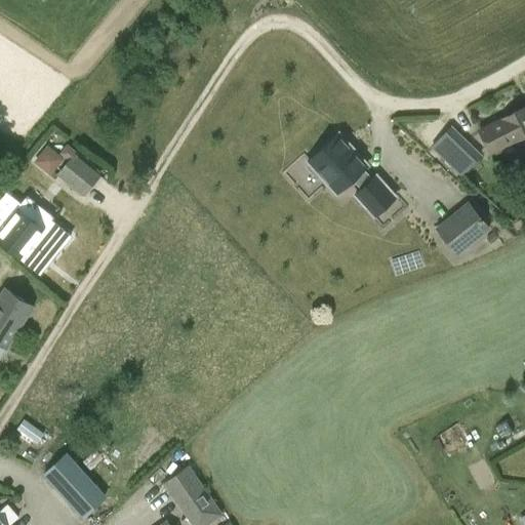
[(488,151),(514,138),(518,148),(523,150),(524,148),(524,106),(478,129),(488,151)]
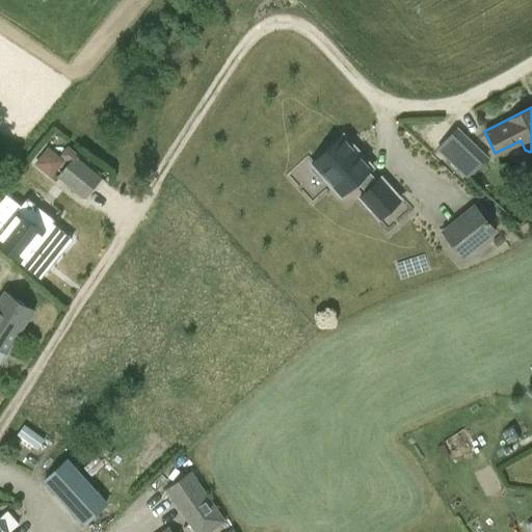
[(457,126),(437,149),(468,178),(487,156),(457,126)]
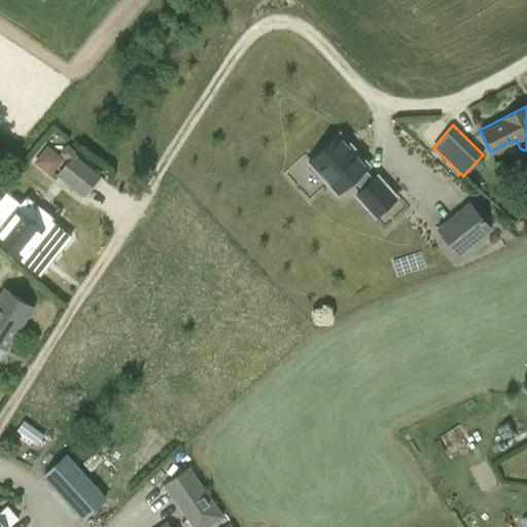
[(321,177),(338,196),(339,195),(354,180),(362,189),(356,196),(376,216),(396,198),(378,177),(375,180),(365,170),(370,167),(347,142),(339,133),(307,162),(310,165),(307,167),(318,180),(321,177)]
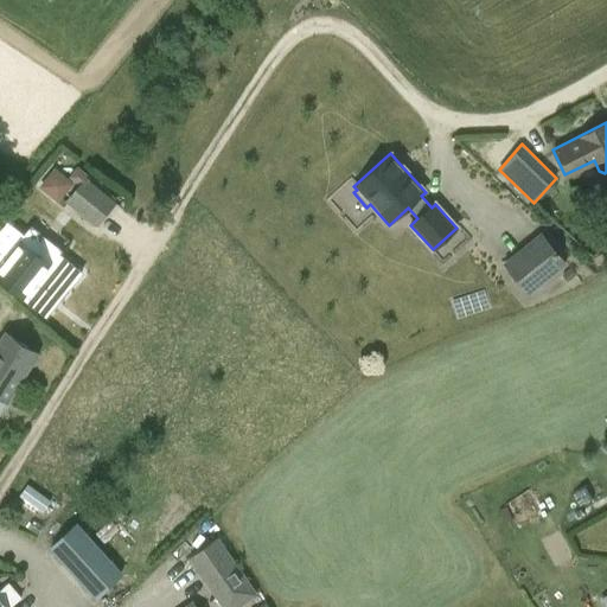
[(64,202),(96,227),(116,202),(84,177),(64,202)]
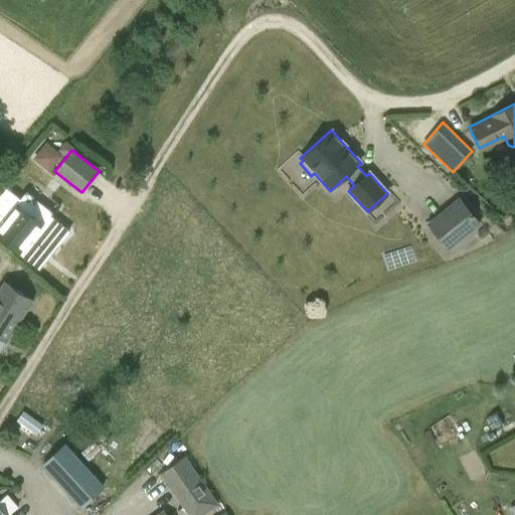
[(459,196),(425,223),(450,251),(482,224),(459,196)]
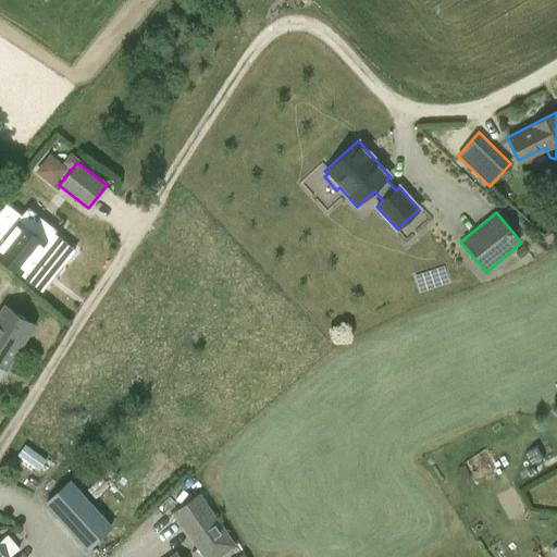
[(53,233),(45,243),(35,235),(27,246),(20,240),(3,260),(21,273),(41,291),(74,250),(53,233)]
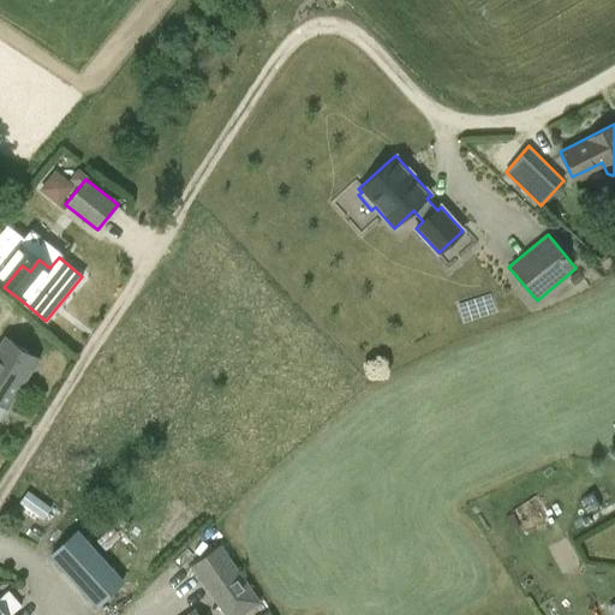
[(40,359),(5,336),(0,344),(0,401),(9,407),(40,359)]
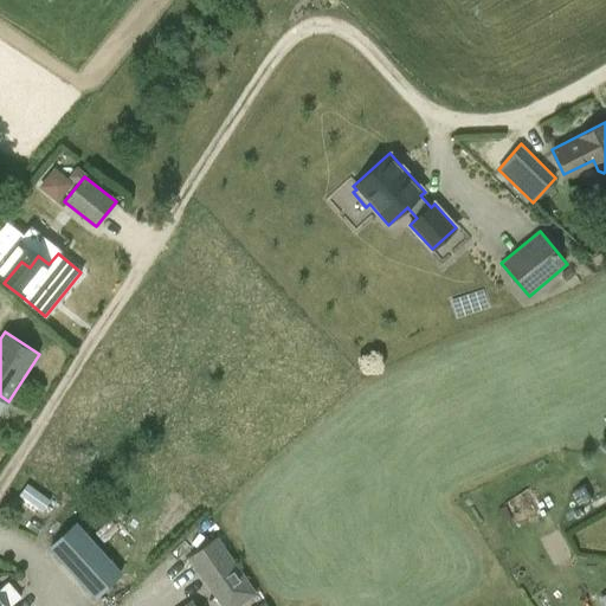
[(24,482),(15,494),(39,510),(47,498),(24,482)]
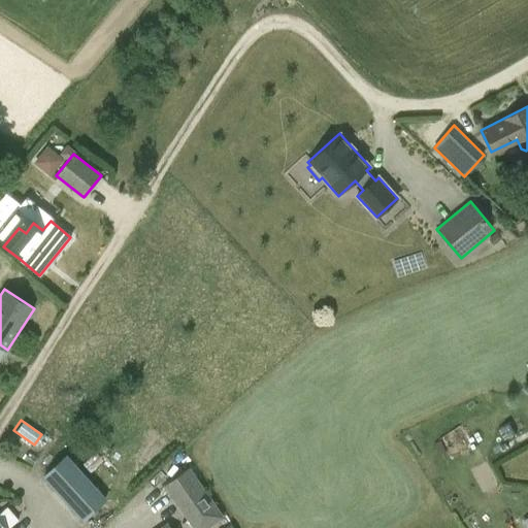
[(63,459),(44,476),(77,513),(97,494),(63,459)]
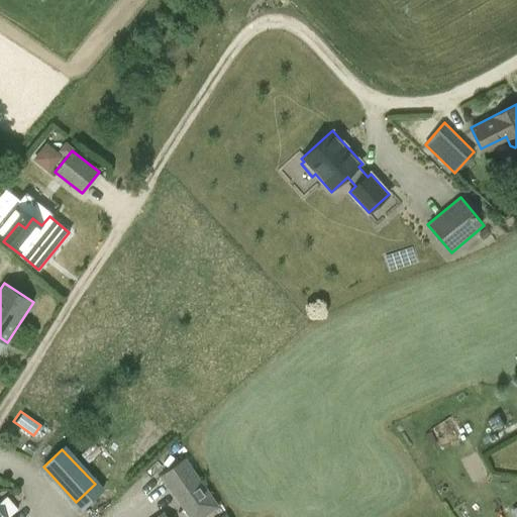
[(159,476),(188,516),(204,516),(220,506),(185,456),(159,476)]
